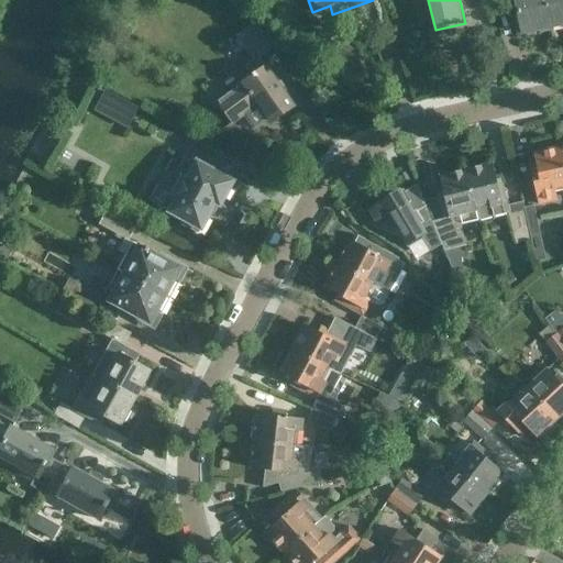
[(551,28),(544,0),(515,0),(522,34),(551,28)]
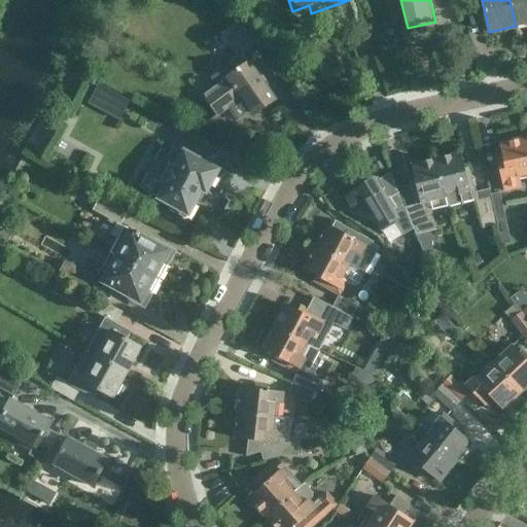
[(526,0),(510,0),(516,26),(526,24),(526,0)]
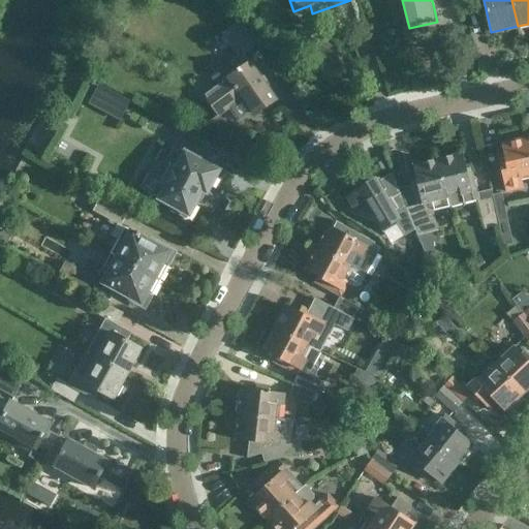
[(229,64),(237,72),(228,78),(229,80),(205,97),(218,115),(228,107),(239,122),(252,113),(255,117),(276,101),(249,63),(243,55),(259,42),(244,20),(223,34),(221,36),(238,58),(229,64)]
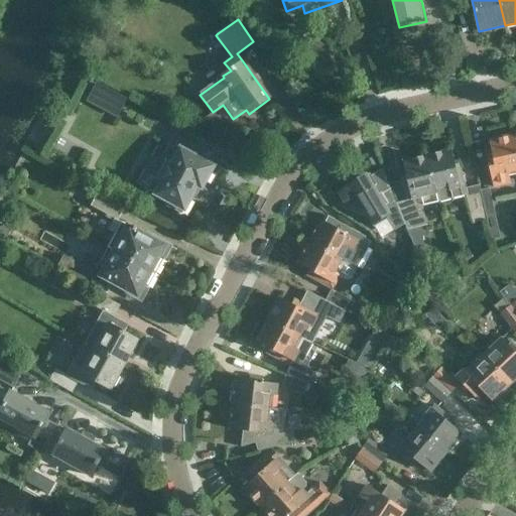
[(122,98),(94,83),(85,99),(113,114),(122,98)]
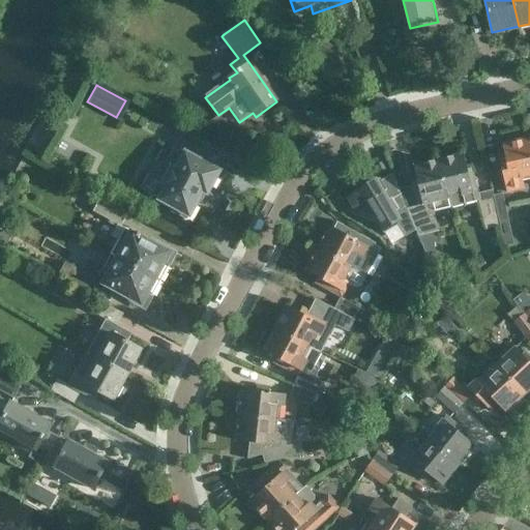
[(207,197),(218,174),(198,163),(204,150),(182,139),(172,157),(180,162),(176,171),(171,168),(163,185),(167,187),(159,201),(172,207),(169,214),(187,224),(203,195),(207,197)]
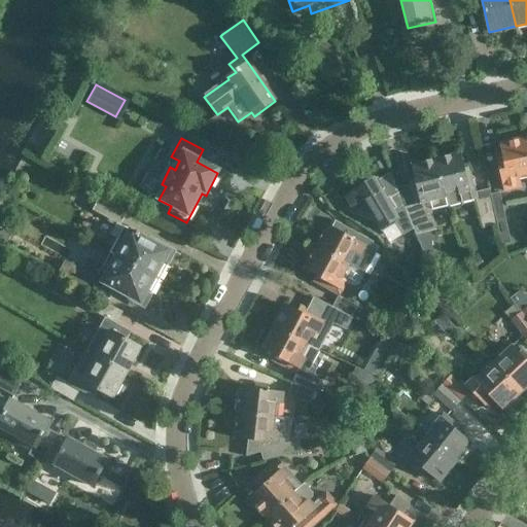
[(526,174),(526,149),(525,139),(500,144),(503,157),(498,160),(505,192),(521,188),(519,177),(526,174)]
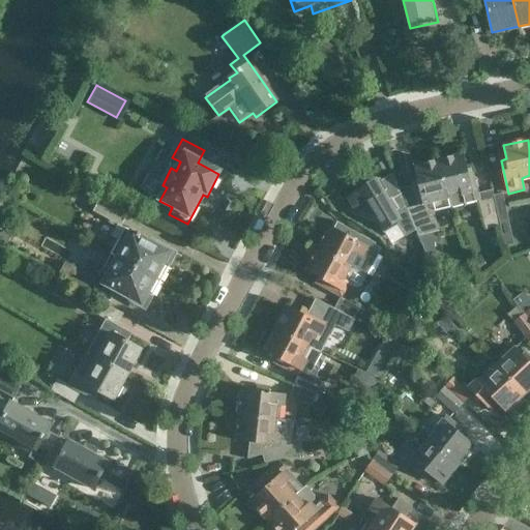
[(463,155),(439,160),(451,210),(482,203),(489,231),(502,228),(494,192),(480,196),(473,169),(472,169),(467,171),(463,155)]
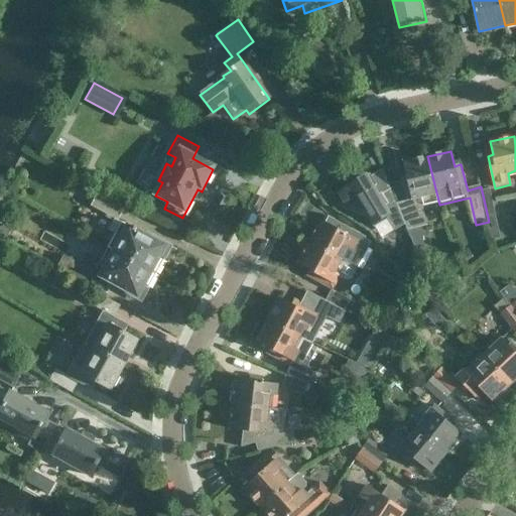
[(403,178),(409,201),(409,204),(410,203),(412,212),(402,214),(400,215),(406,229),(408,228),(409,232),(428,227),(424,208),(439,205),(427,156),(404,162),(408,177),(403,178)]
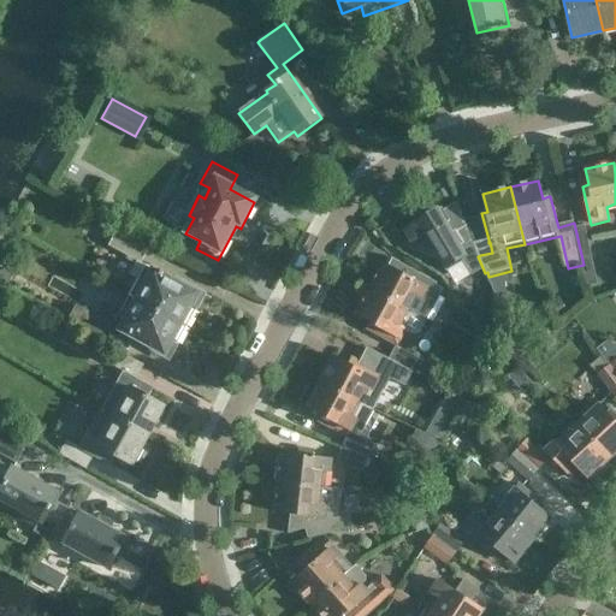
[(440,209),(400,235),(408,248),(415,243),(420,253),(428,256),(434,253),(444,268),(462,258),(444,226),(448,223),(440,209)]
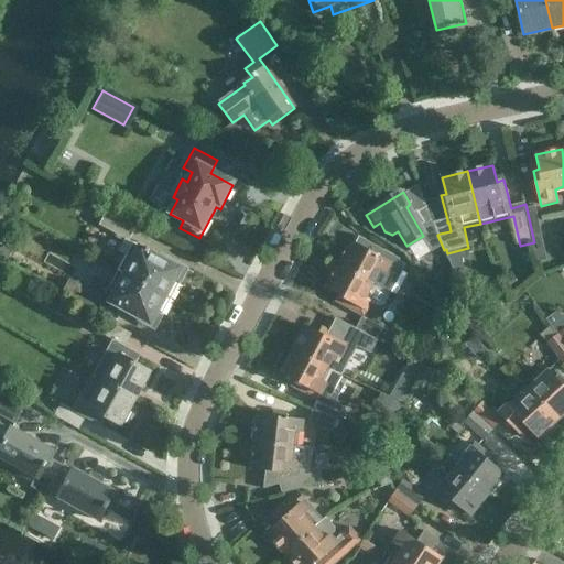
[(100,225),(128,239),(137,223),(110,208),(100,225)]
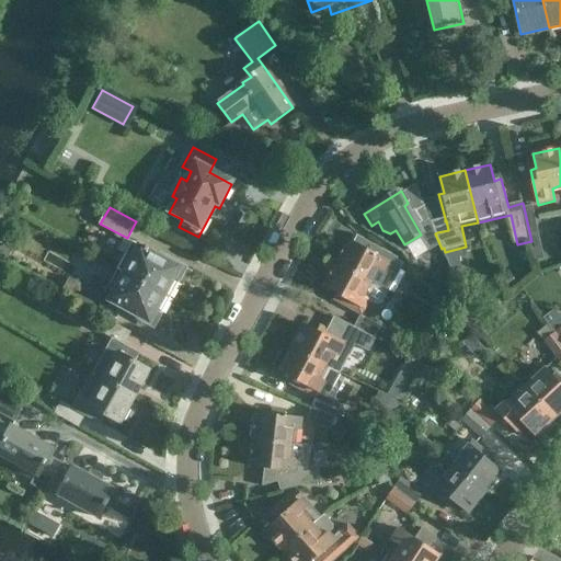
[(433,252),(442,249),(435,233),(426,237),(433,252)]
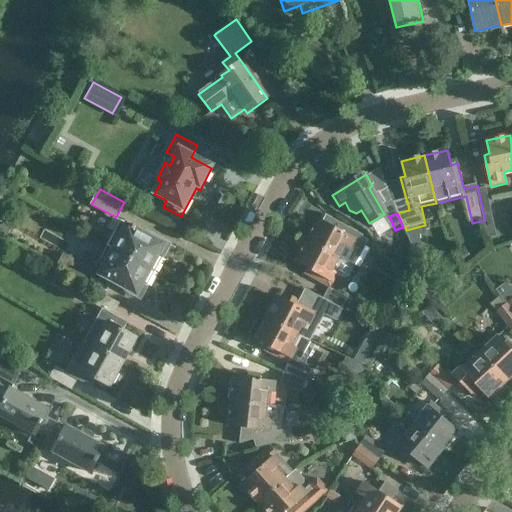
[(114,233),(107,247),(154,273),(162,258),(158,255),(165,243),(151,235),(149,237),(114,219),(108,230),(114,233)]
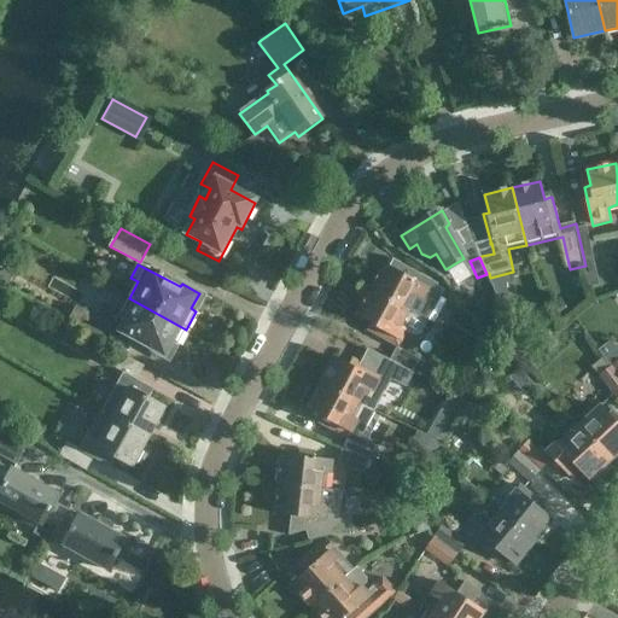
[(383,267),(369,291),(425,321),(427,322),(442,296),(426,287),(429,283),(403,268),(398,275),(383,267)]
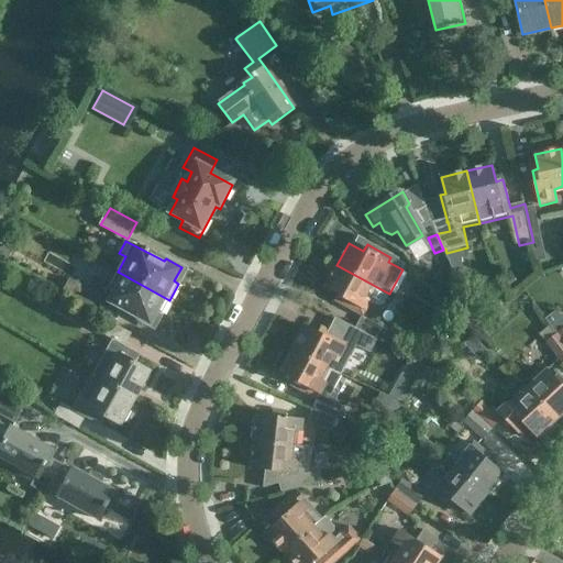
[(348,309),(363,318),(365,311),(370,302),(376,306),(378,302),(382,304),(387,293),(337,265),(324,289),(339,297),(335,302),(348,309)]
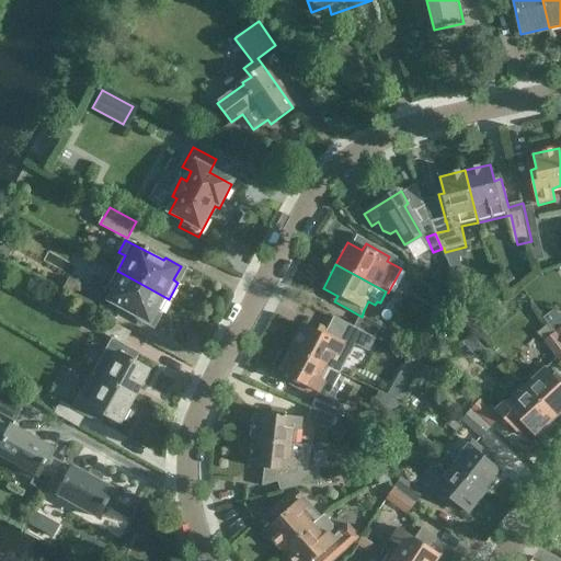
[(169,299),(117,271),(111,284),(94,274),(86,289),(95,294),(103,297),(135,315),(133,317),(155,329),(161,316),(160,315),(169,299)]
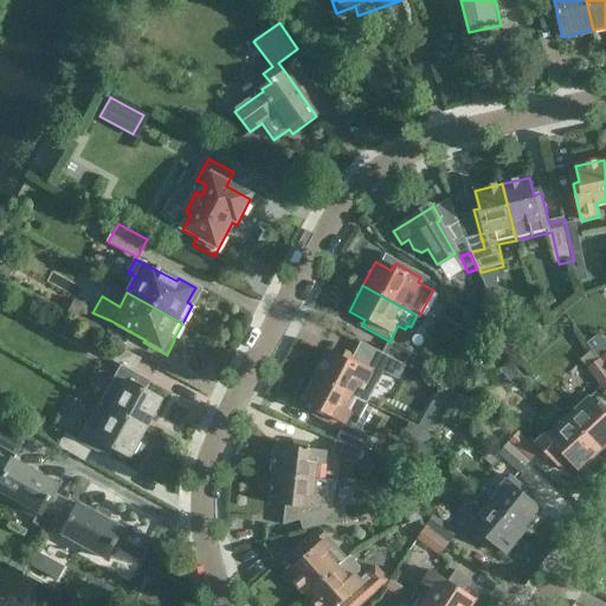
[(71,301),(62,320),(94,336),(103,317),(92,313),(71,301)]
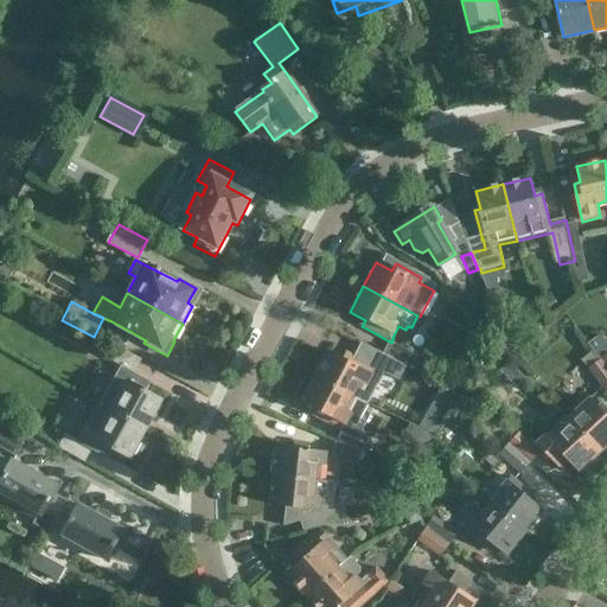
[(401,347),(391,343),(384,355),(404,366),(411,353),(409,352),(401,347)]
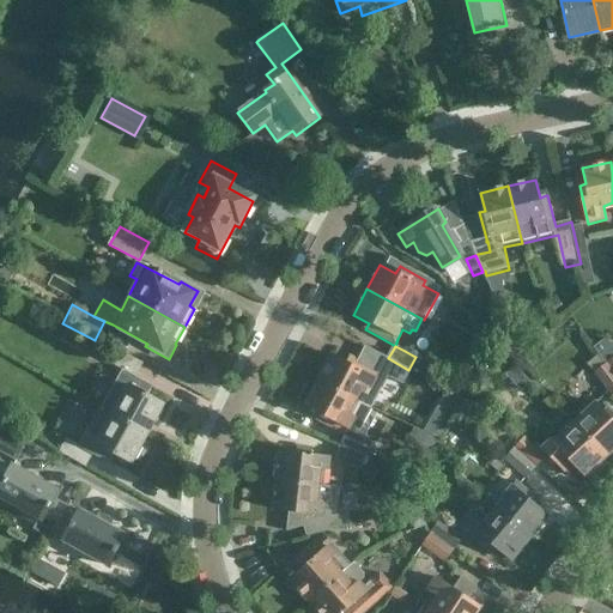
[(121,370),(101,408),(147,435),(155,422),(157,423),(164,411),(162,408),(163,406),(146,395),(151,386),(134,377),(141,364),(113,349),(105,360),(121,370)]
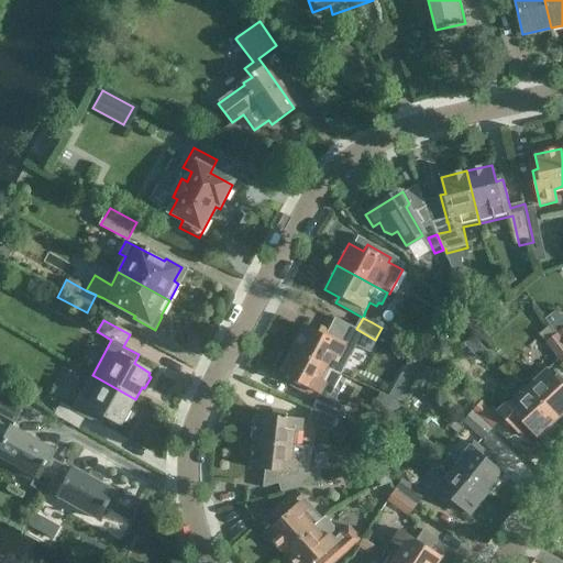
[(305,327),(291,349),(341,375),(343,377),(359,350),(368,355),(376,342),(352,329),(345,341),(321,328),(318,333),(305,327)]
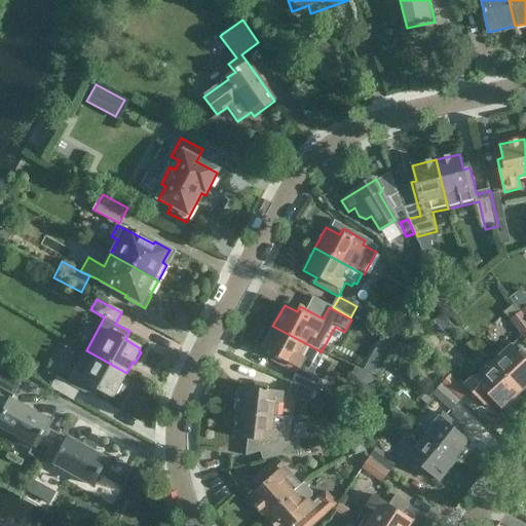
[(512,320),(524,338),(525,336),(525,322),(520,313),(512,320)]
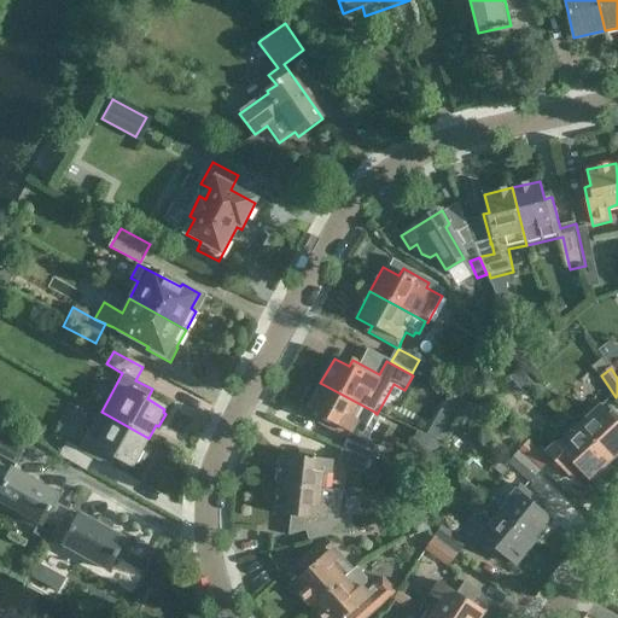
[(373,415),(374,412),(320,383),(307,408),(321,417),(316,426),(347,442),(343,448),(368,459),(371,460),(375,448),(360,441),(361,438),(362,439),(374,417),(373,415)]
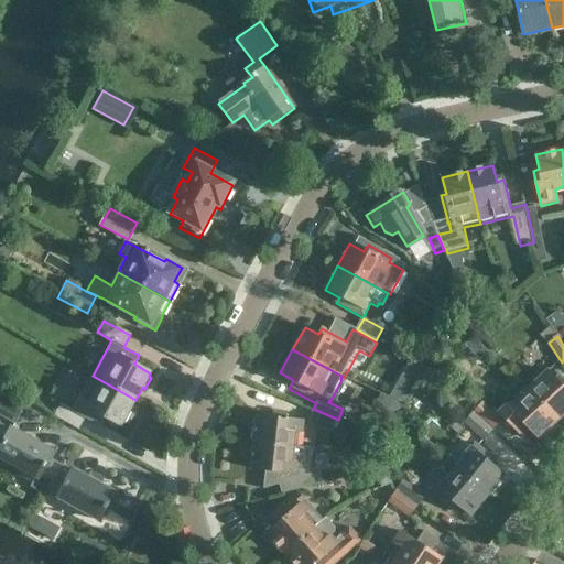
[(404,401),(422,369),(410,362),(391,394),(404,401)]
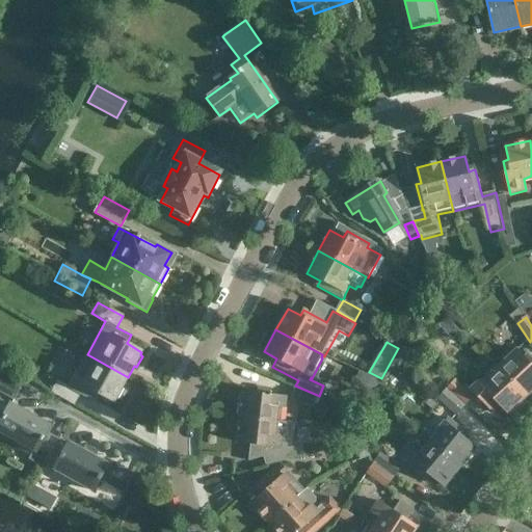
[(531,366),(516,350),(495,371),(523,401),(531,392),(531,366)]
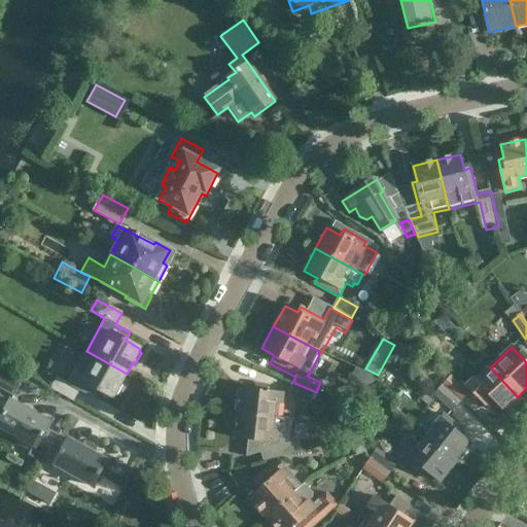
[(84,350),(66,384),(93,399),(98,390),(113,398),(115,395),(117,396),(123,386),(120,385),(127,374),(86,351),(84,350)]
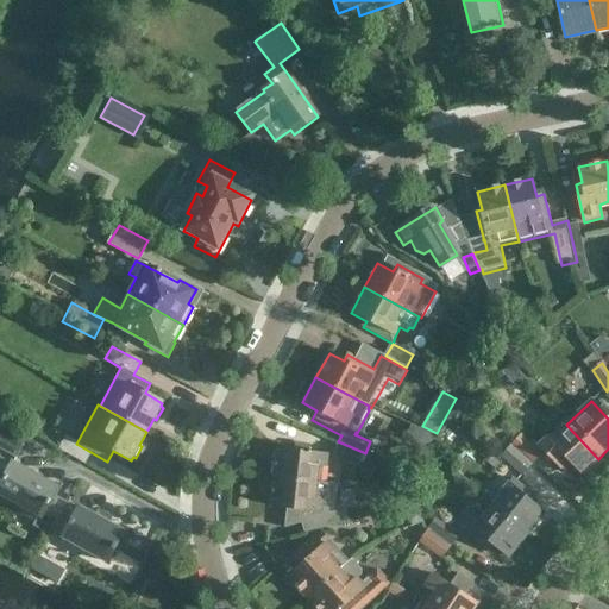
[(0,450),(16,459),(30,434),(0,416),(0,450)]
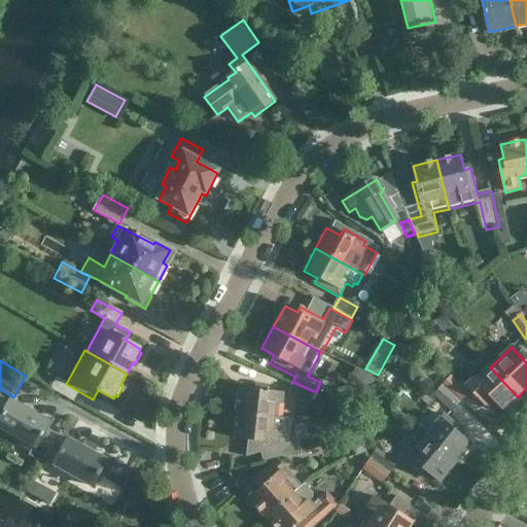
[(518,397),(490,367),(468,388),(488,408),(494,401),(503,411),(518,397)]
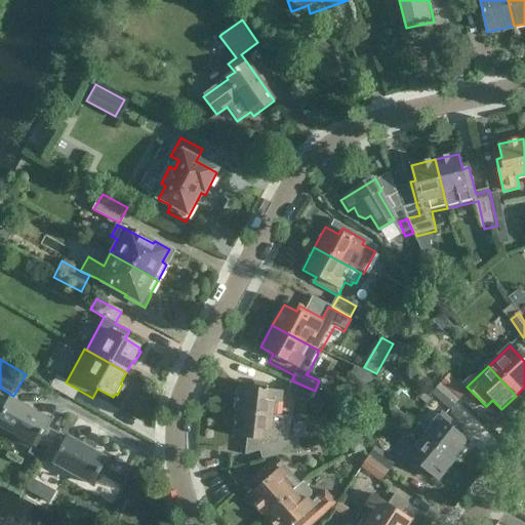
[(449,376),(441,385),(457,400),(466,391),(449,376)]
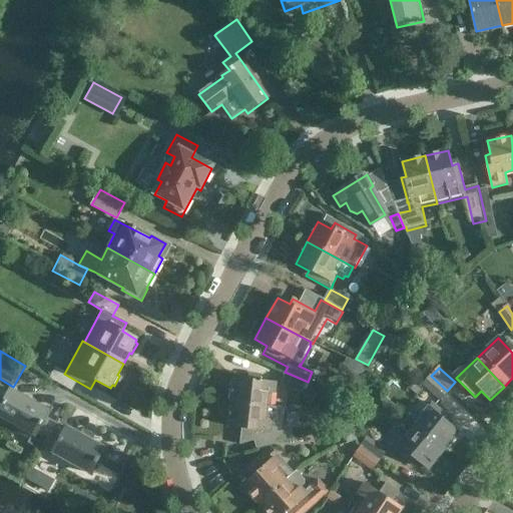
[(54,369),(48,379),(71,392),(76,381),(54,369)]
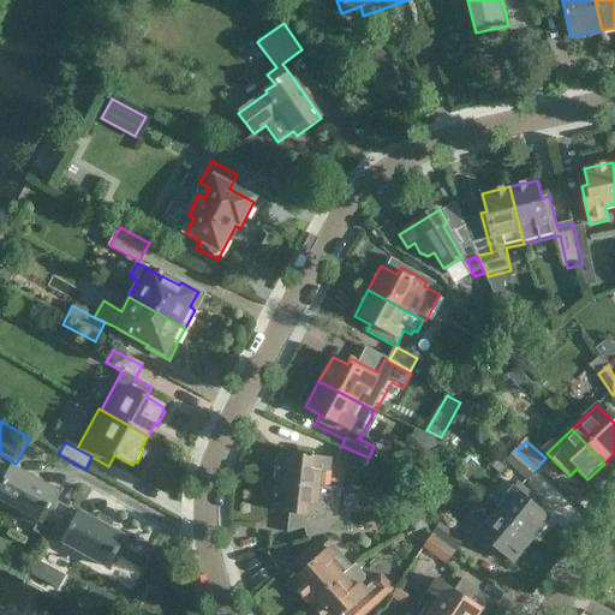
[(341,446),(335,460),(360,471),(366,457),(341,446)]
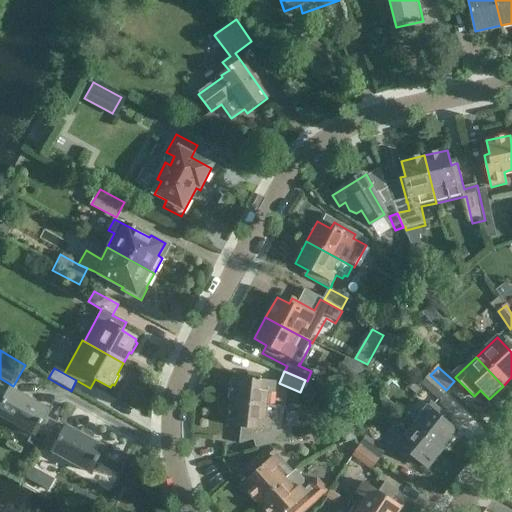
[(232,378),(230,402),(265,405),(266,392),(273,392),(274,382),(257,381),(258,375),(247,374),(246,379),(232,378)]
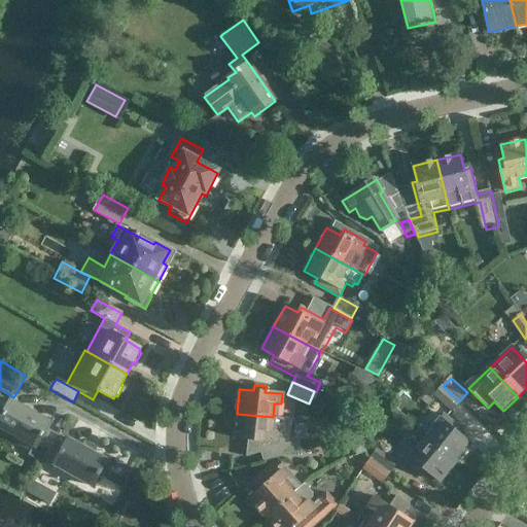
[(434,395),(451,411),(459,401),(443,386),(434,395)]
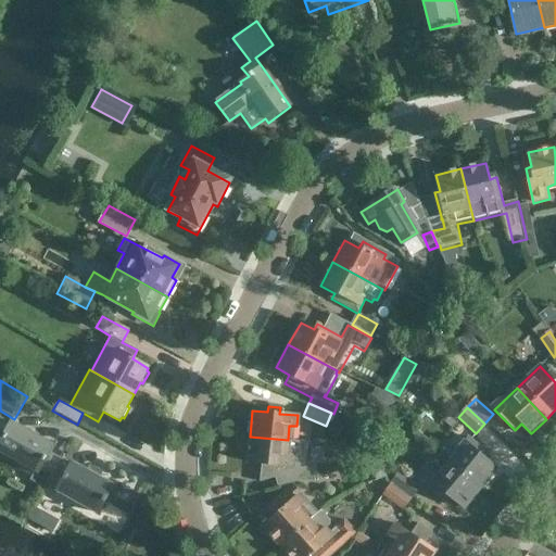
[(47,484),(53,471),(59,460),(49,454),(53,446),(8,420),(0,433),(0,456),(36,477),(35,478),(47,484)]
